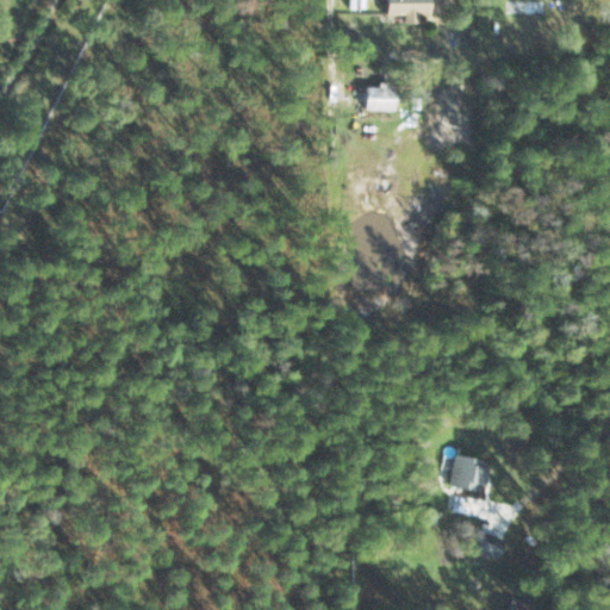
[(384,0),(385,16),(402,16),(402,24),(417,24),(417,16),(429,16),(428,0),(384,0)]
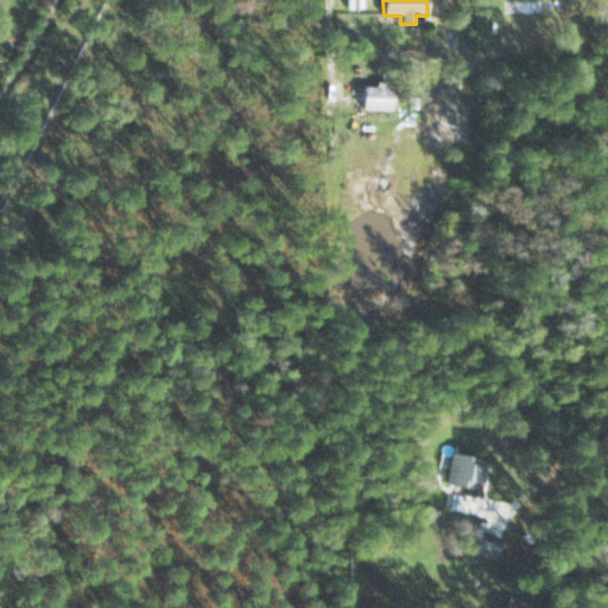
[(550,2),(550,0),(505,0),(506,14),(544,14),(544,2),(550,2)]
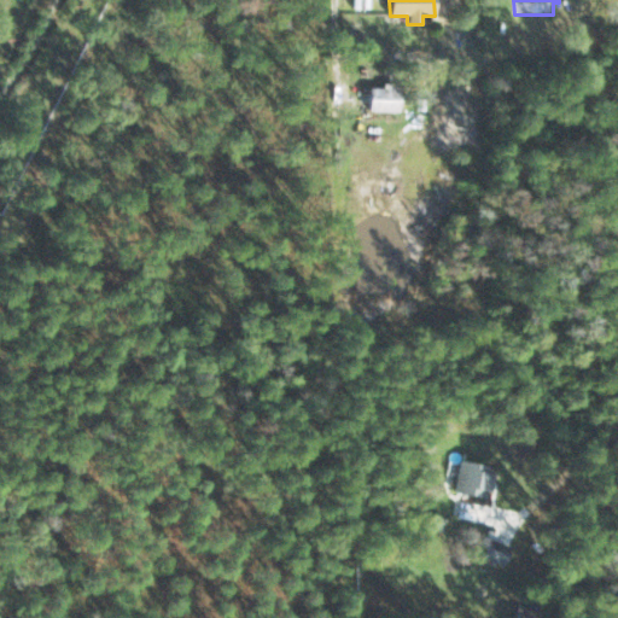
[(369,112),(400,112),(400,86),(369,86),(369,112)]
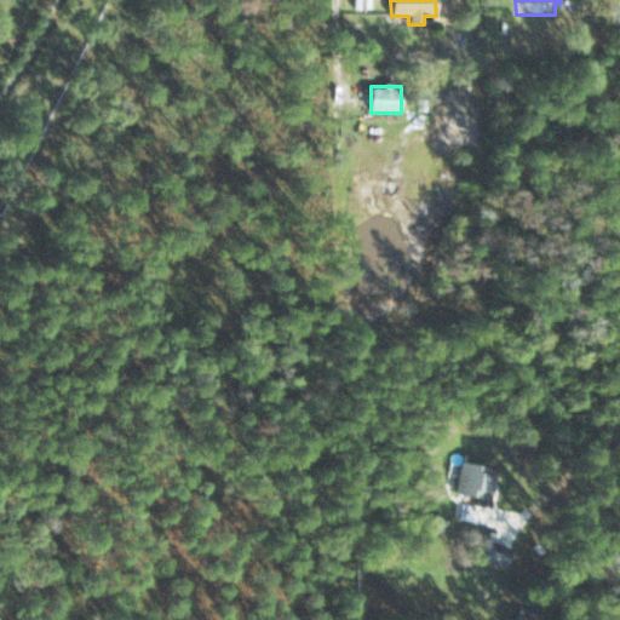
[(498,472),(461,464),(454,494),(491,503),(498,472)]
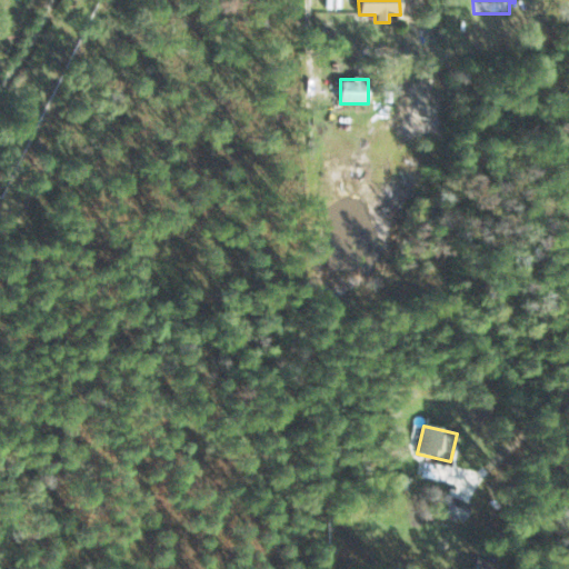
[(463,522),(472,500),(453,492),(443,515),(463,522)]
